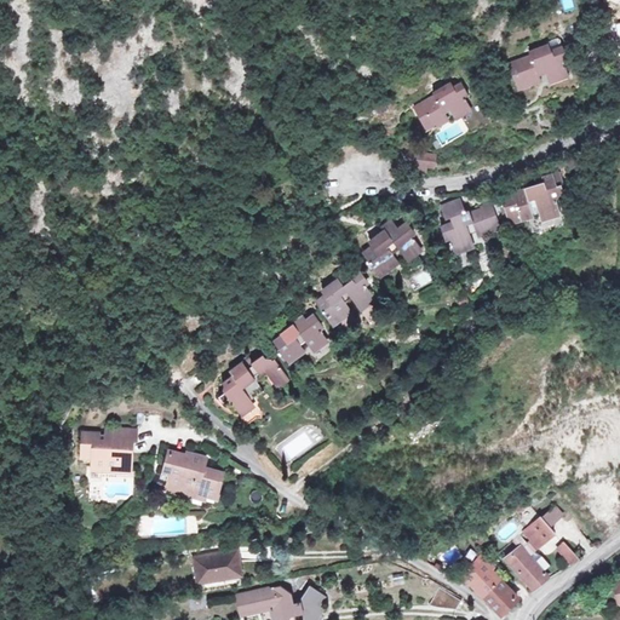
[(561,0),(564,11),(575,9),(573,0),(561,0)]
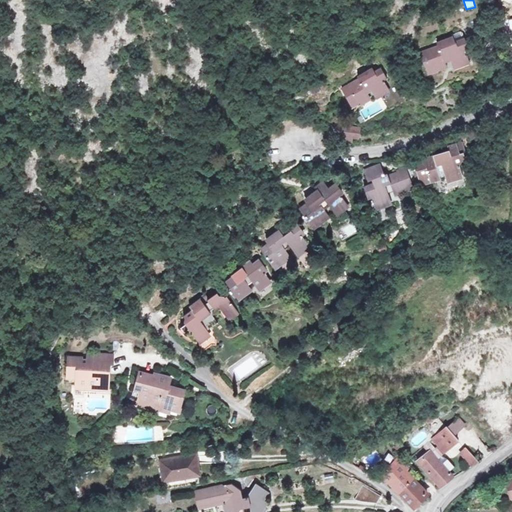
[(437,38),(438,43),(455,37),(453,32),(437,38)]
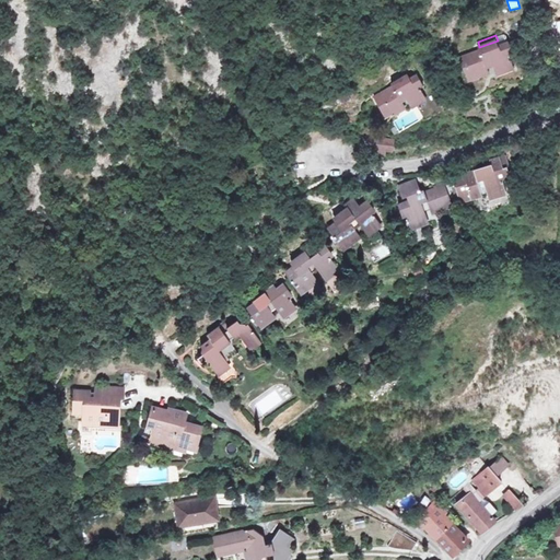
[(498,41),(479,47),(481,50),(461,58),(467,76),(476,72),(477,76),(487,72),(488,68),(494,65),(497,70),(514,63),(511,55),(513,50),(510,42),(499,45),(498,41)]
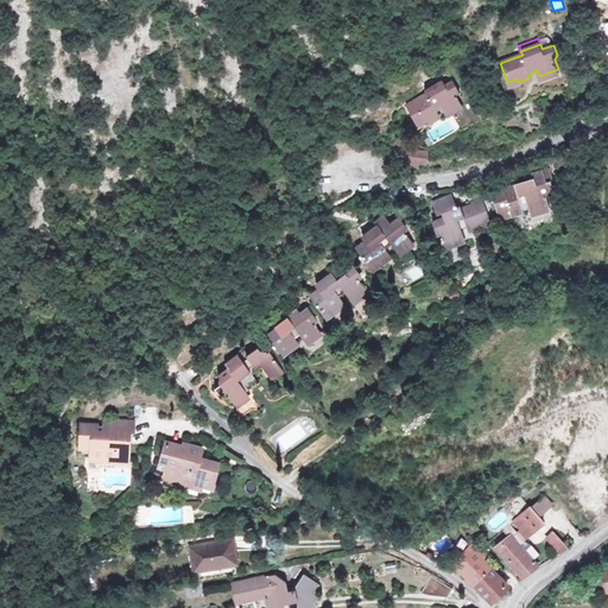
[(558,69),(539,76),(542,81),(559,75),(558,69)]
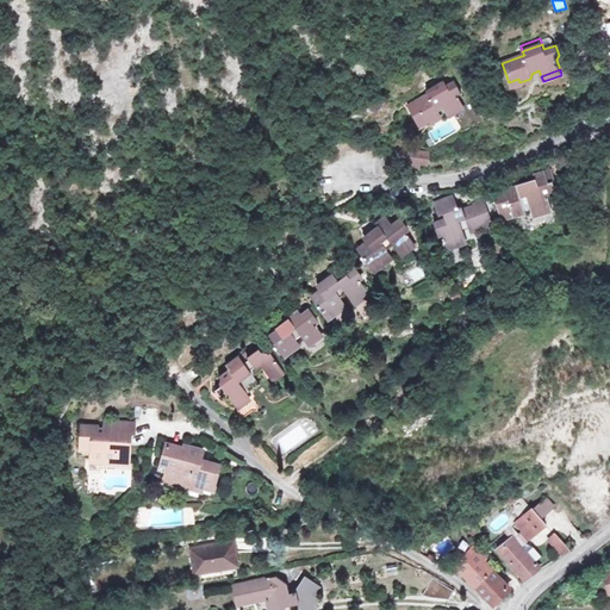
[(534,81),(531,74),(530,79),(520,82),(518,79),(509,82),(511,89),(534,81)]
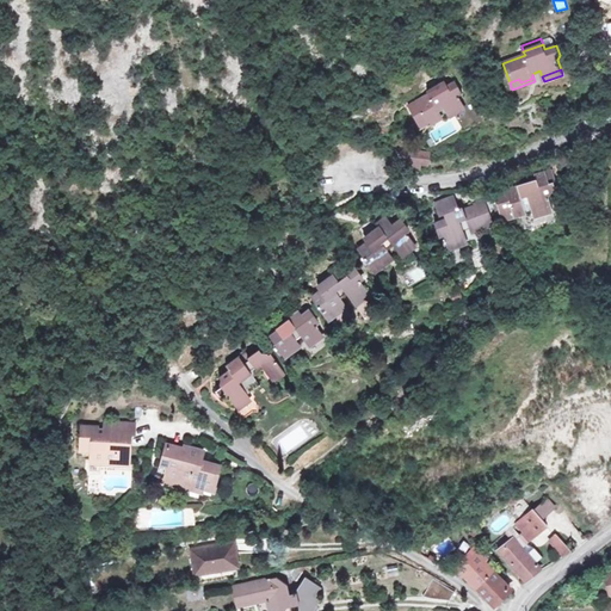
[(431,94),(409,106),(419,123),(429,117),(430,121),(439,115),(440,110),(445,107),(449,113),(466,104),(460,96),(462,88),(457,81),(449,85),(446,81),(429,91),(431,94)]
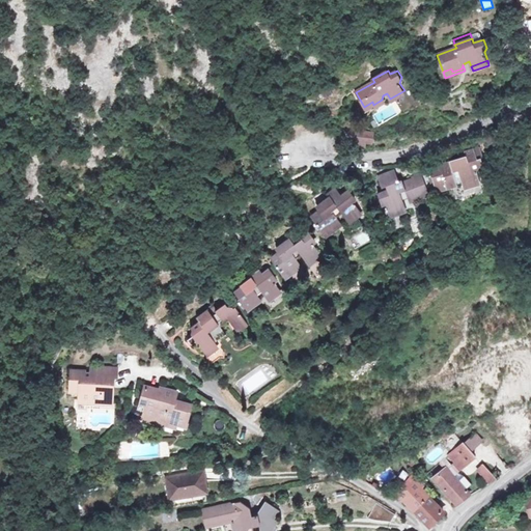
[(503,87),(490,93),(491,103),(506,95),(503,87)]
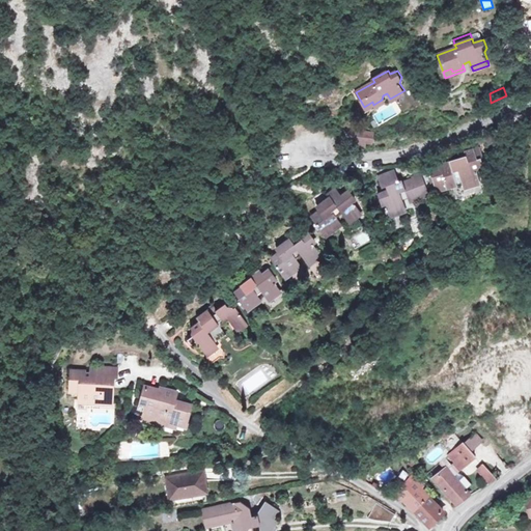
[(404,90),(390,99),(392,104),(408,95),(404,90)]
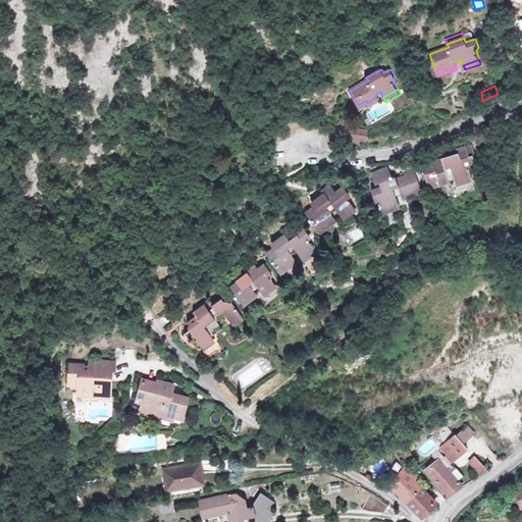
[(366,100),(358,105),(361,109),(368,105),(369,106),(379,100),(376,94),(375,98),(367,103),(366,100)]
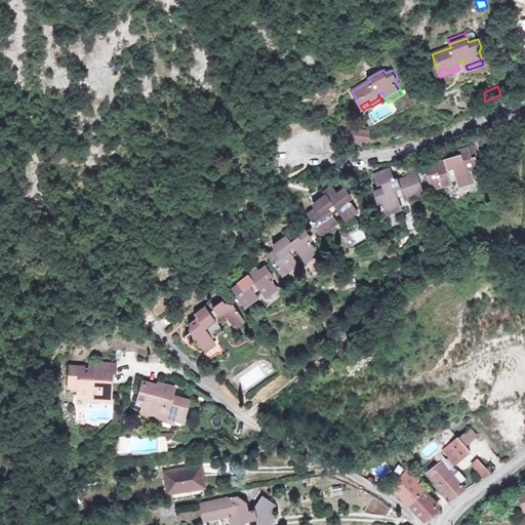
[(407,107),(415,104),(412,95),(404,97),(407,107)]
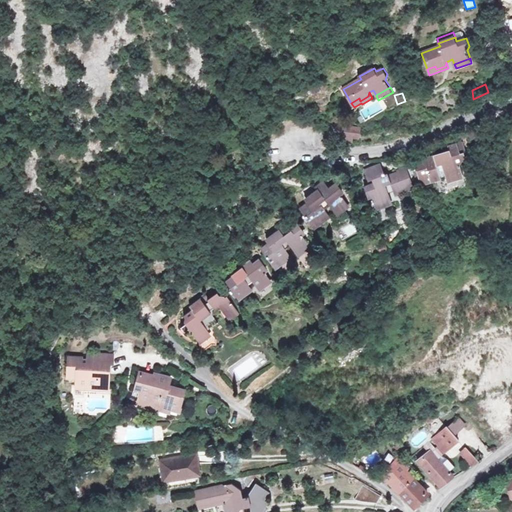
[(425,159),(415,161),(417,167),(420,181),(431,178),(431,180),(439,178),(440,174),(440,172),(445,170),(446,177),(462,173),(460,166),(460,164),(462,159),(460,152),(466,151),(464,141),(449,145),(450,151),(439,153),(441,158),(436,159),(435,157),(428,159),(425,160),(425,159)]
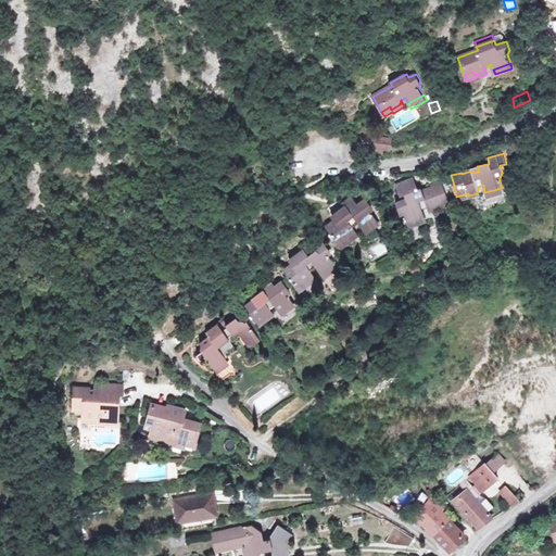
[(415,179),(396,185),(400,194),(404,193),(406,198),(395,202),(400,214),(404,213),(407,223),(426,216),(421,206),(427,204),(428,207),(431,209),(441,205),(440,204),(449,201),(442,182),(432,185),(431,188),(422,191),(421,187),(418,188),(415,179)]
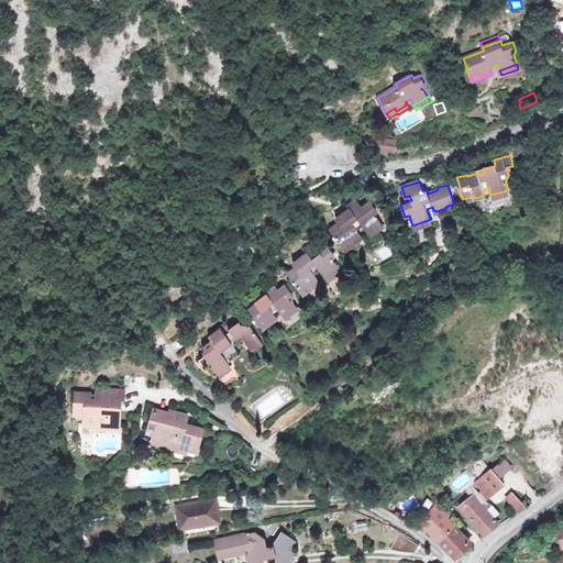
[(508,190),(490,195),(493,200),(509,195),(508,190)]
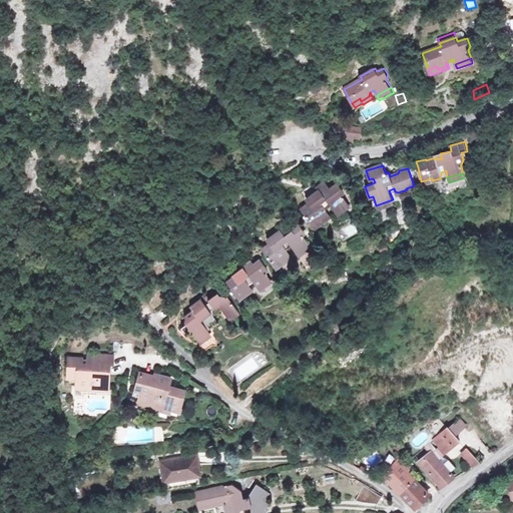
[(317,184),(319,188),(327,182),(325,179),(317,184)]
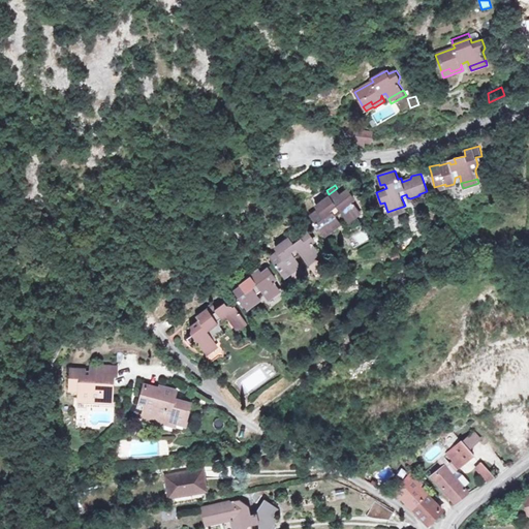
[(320,207),(310,214),(312,217),(320,227),(323,232),(331,227),(332,228),(341,221),(334,213),(340,209),(346,218),(359,209),(352,200),(353,194),(348,189),(341,194),(337,188),(329,194),(332,198),(327,201),(325,199),(322,199),(317,203),(320,207)]
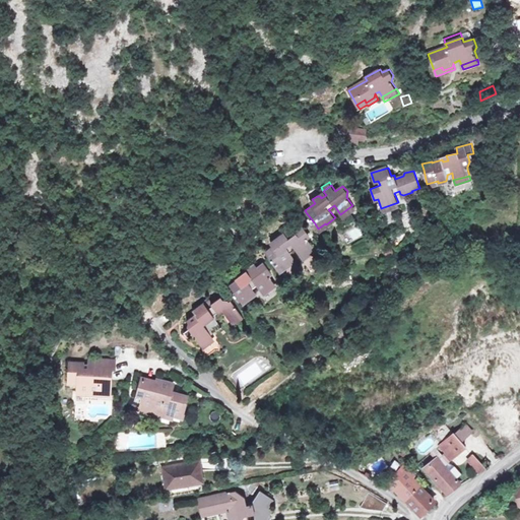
[(398,202),(381,208),(383,211),(399,206),(398,202)]
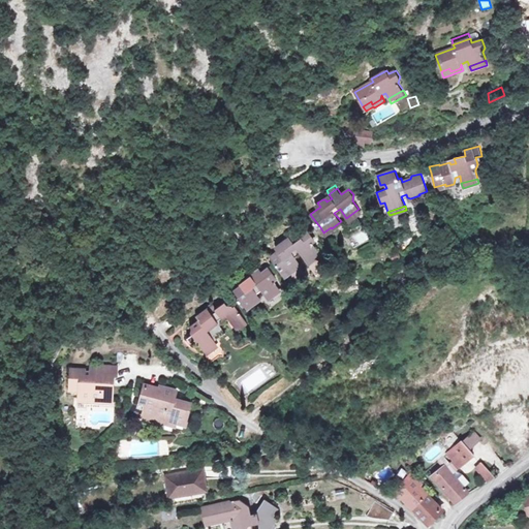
[(346,218),(349,222),(362,213),(359,209),(346,218)]
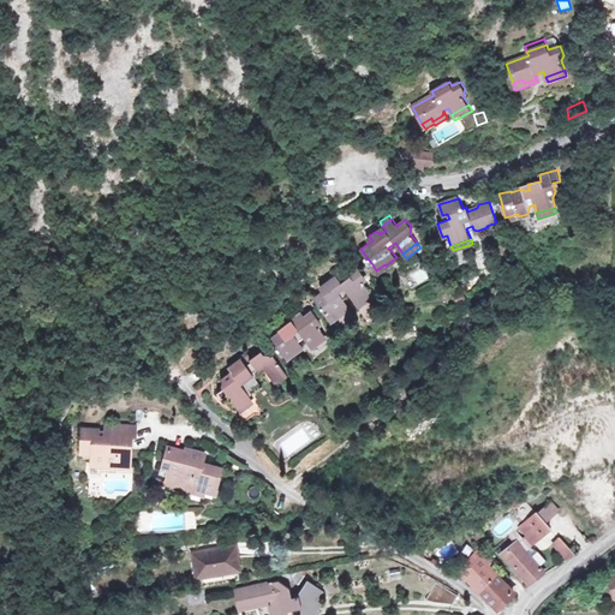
[(372,264),(363,252),(360,255),(369,267),(372,264)]
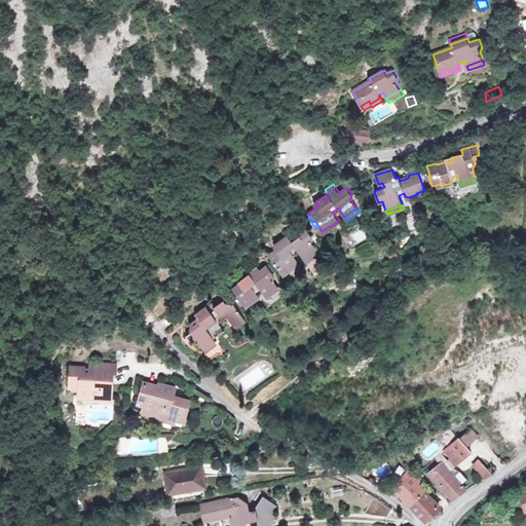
[(285,231),(287,234),(295,228),(293,225),(285,231)]
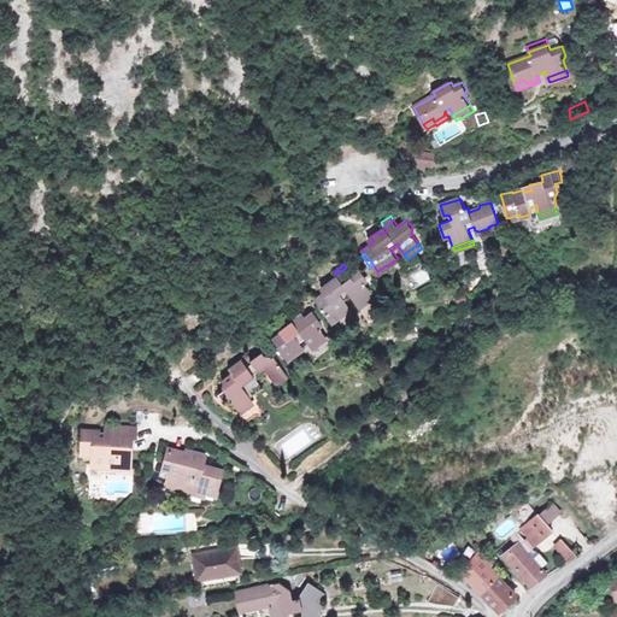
[(327,289),(315,299),(329,319),(339,313),(340,315),(347,309),(347,303),(342,297),(350,292),(357,303),(371,292),(368,287),(365,283),(365,276),(359,269),(351,276),(346,268),(336,275),(340,280),(334,285),(330,281),(324,286),(327,289)]
